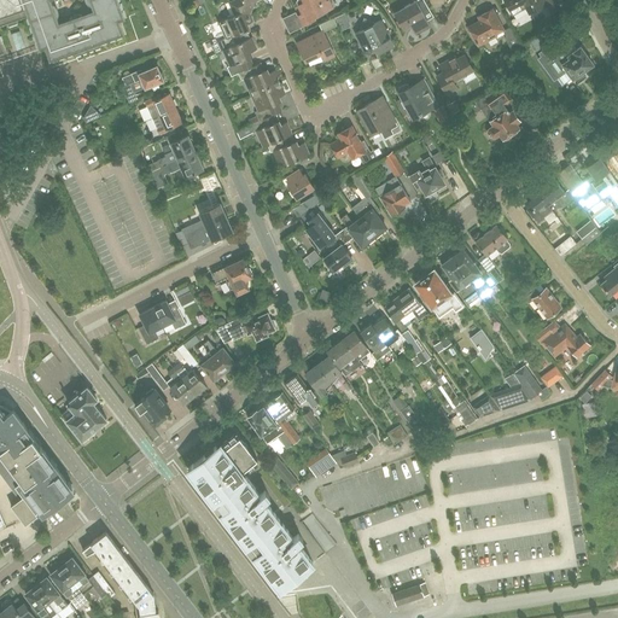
[(0,0),(0,53),(5,52),(0,39),(0,25),(7,23),(7,27),(18,23),(17,19),(28,16),(39,48),(45,47),(50,60),(74,52),(75,54),(100,45),(100,42),(124,34),(120,21),(126,18),(118,0),(0,0)]
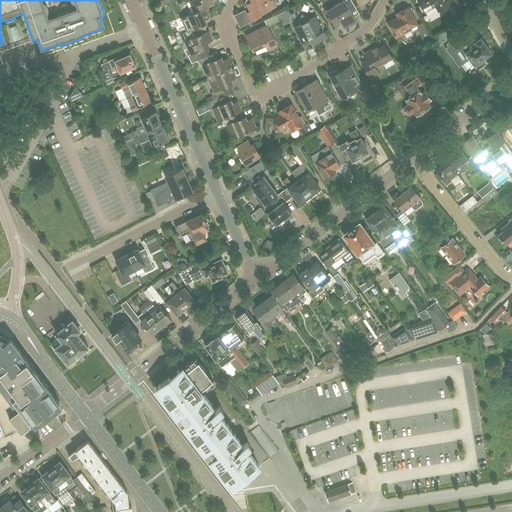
[(193,0),(193,3),(207,9),(208,6),(215,3),(212,0),(193,0)]
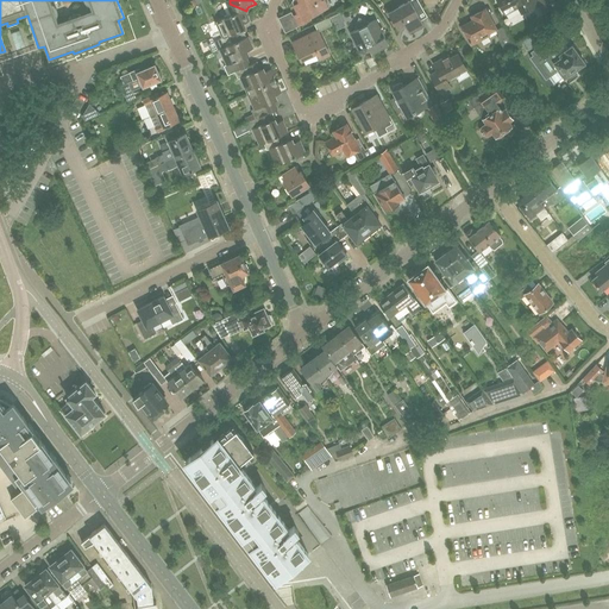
[(324,0),(322,0),(321,1),(320,0),(295,0),(294,5),(297,13),(290,17),(295,26),(311,19),(308,16),(328,7),(324,0)]
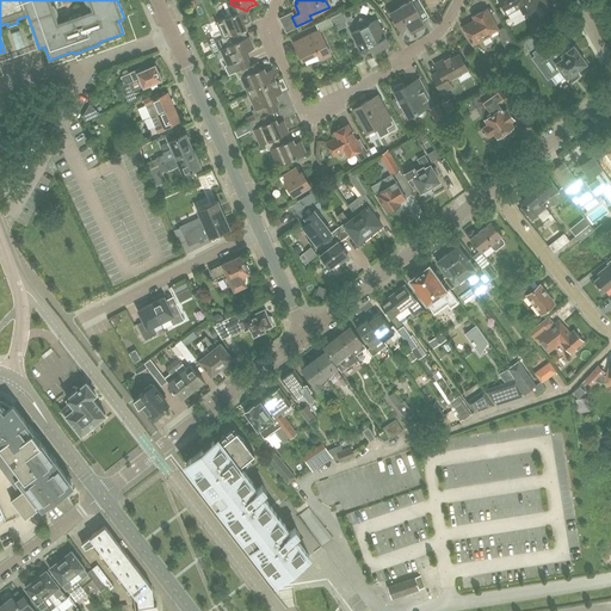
[(426,26),(419,14),(425,11),(419,0),(413,4),(412,0),(389,12),(397,28),(406,24),(411,35),(426,26)]
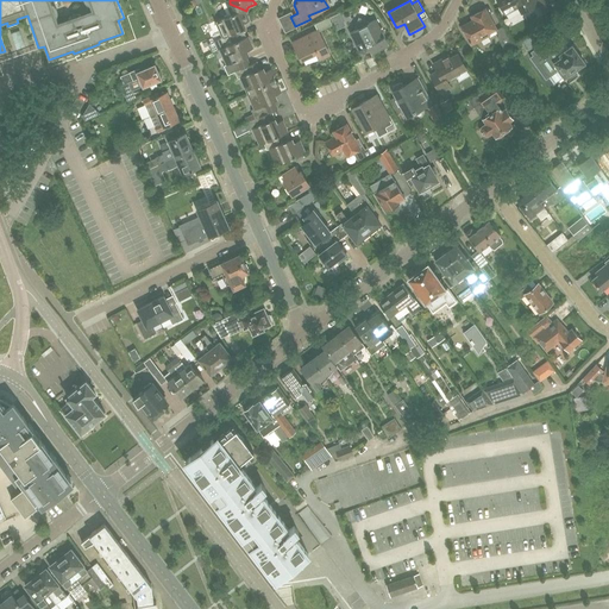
[(496,0),(506,14),(519,7),(522,13),(539,4),(542,12),(551,7),(547,0),(496,0)]
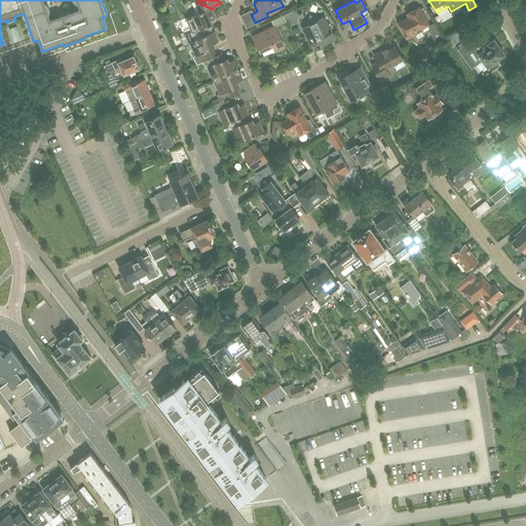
[(212,32),(207,22),(215,17),(212,12),(213,9),(198,3),(197,6),(199,12),(186,19),(192,32),(190,33),(193,40),(212,32)]
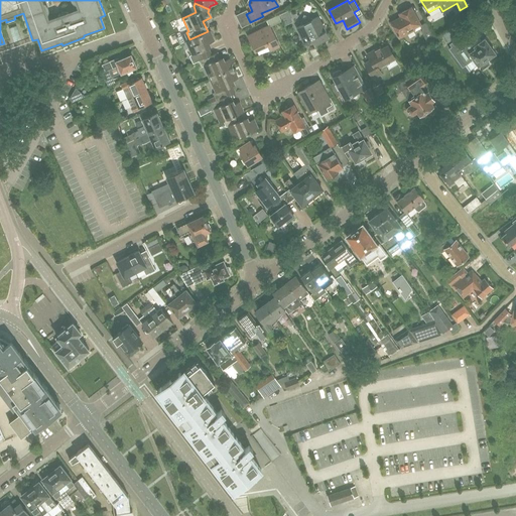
[(391,22),(399,37),(420,26),(422,30),(421,31),(426,41),(434,37),(426,22),(420,25),(410,7),(399,13),(401,17),(391,22)]
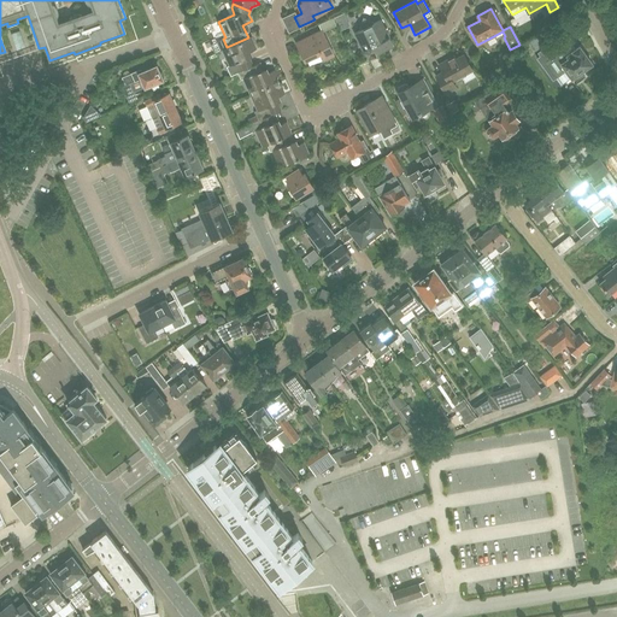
[(564,9),(557,12),(560,19),(568,16),(564,9)]
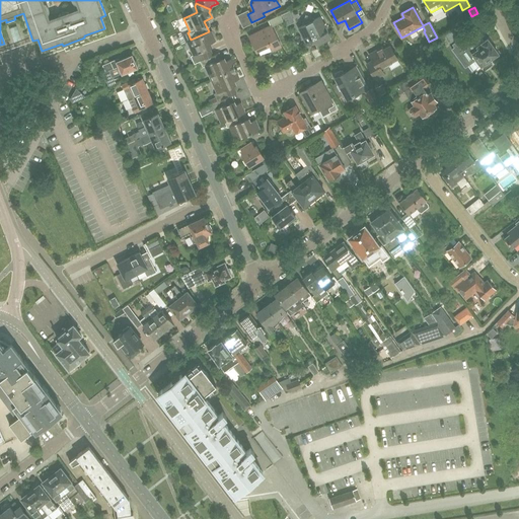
[(280,14),(268,20),(271,26),(271,25),(272,26),(283,20),(280,14)]
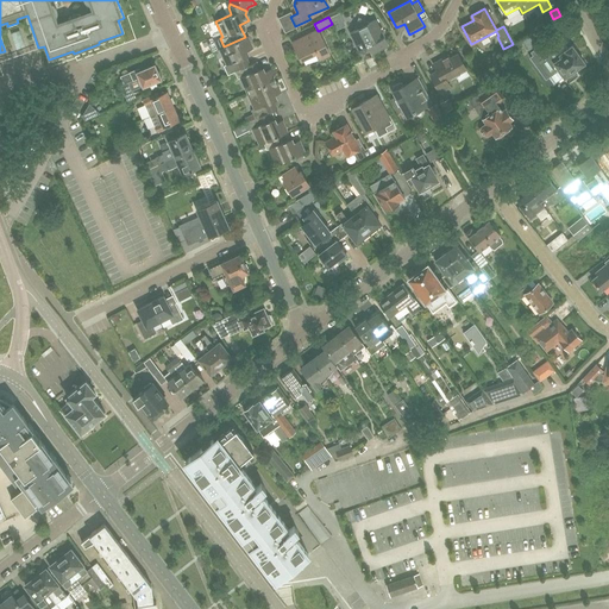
[(388,45),(375,19),(350,32),(363,58),(388,45)]
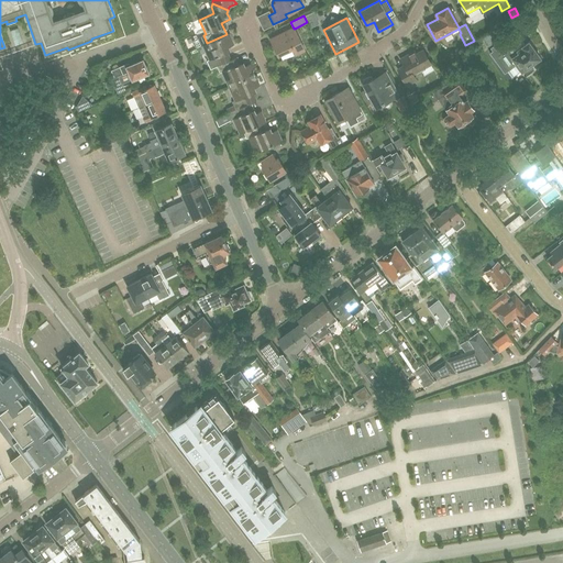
[(271,40),(278,55),(293,48),(296,54),(305,50),(295,29),(294,28),(294,29),(271,40)]
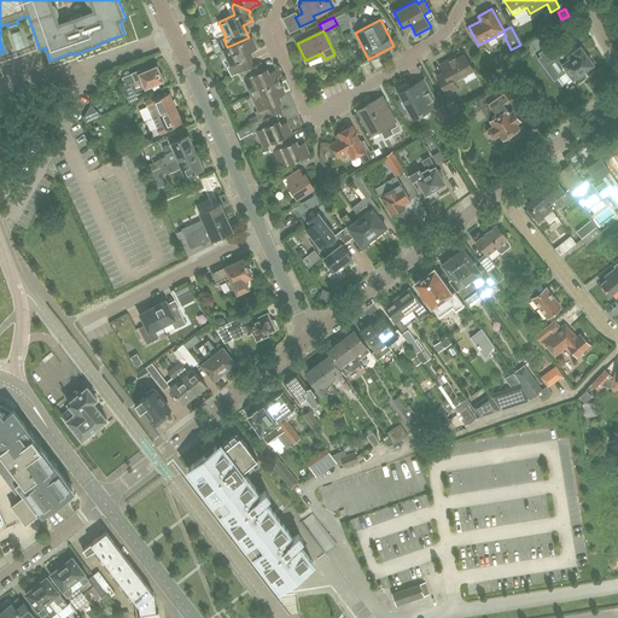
[(540,34),(531,40),(536,48),(546,42),(540,34)]
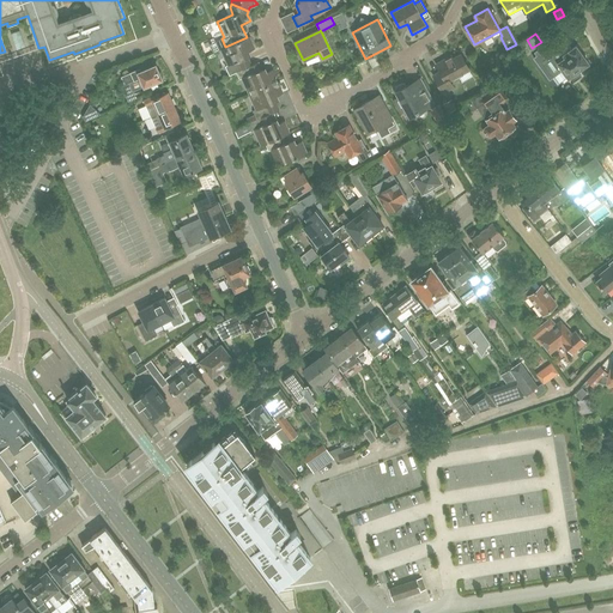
[(244,53),(254,48),(249,36),(247,37),(225,47),(220,49),(228,65),(224,66),(229,76),(236,72),(250,65),(244,53)]
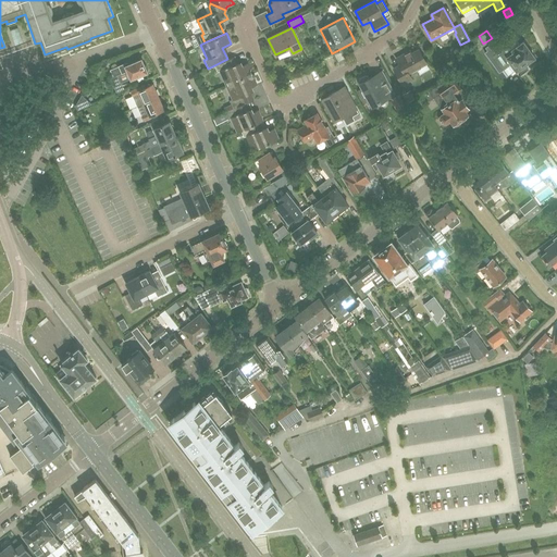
[(511,50),(500,36),(485,48),(503,70),(511,63),(517,71),(518,70),(521,75),(528,70),(524,64),(534,58),(523,41),(511,50)]
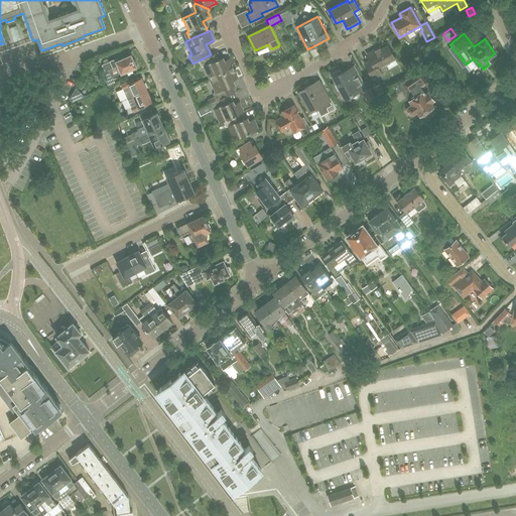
[(364,63),(373,78),(382,73),(379,68),(395,58),(388,45),(381,48),(380,46),(367,53),(370,59),(364,63)]
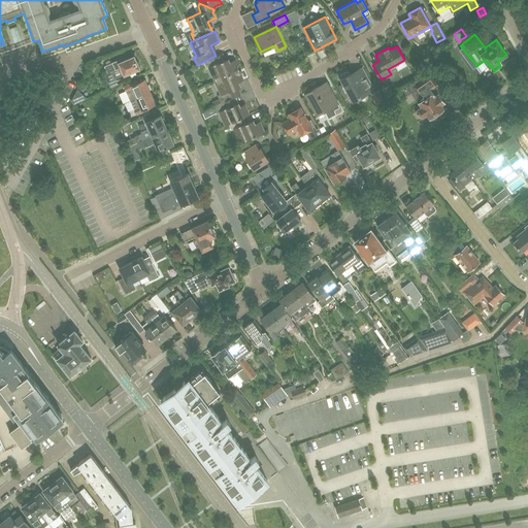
[(215,80),(238,69),(234,60),(226,63),(222,53),(216,56),(203,62),(206,68),(208,67),(215,80)]
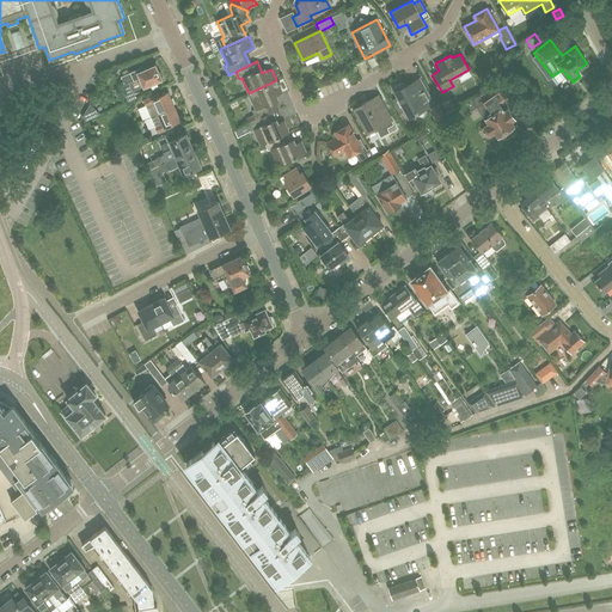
[(124,84),(128,81),(133,91),(144,86),(144,87),(161,79),(161,78),(163,77),(161,73),(158,71),(155,65),(141,71),(140,68),(130,72),(130,73),(122,77),(124,84)]
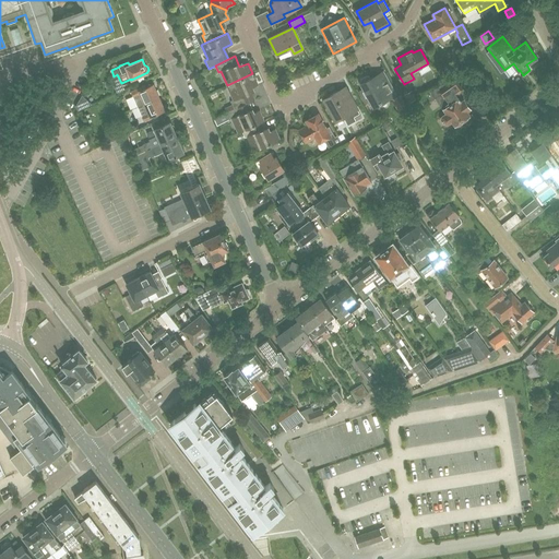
[(359,82),(364,88),(358,92),(365,103),(370,99),(373,107),(395,94),(383,71),(370,79),(369,76),(366,75),(360,79),(359,82)]
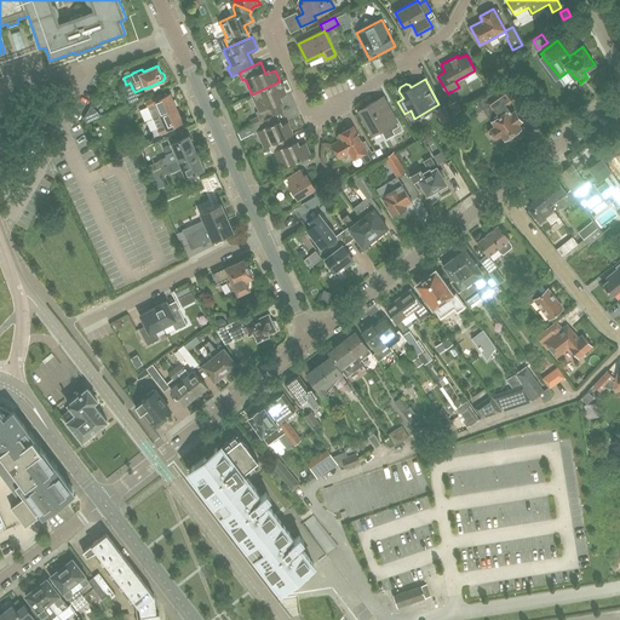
[(509,80),(478,102),(472,107),(476,112),(482,108),(495,126),(491,128),(489,132),(493,137),(497,138),(501,135),(504,139),(506,138),(507,138),(509,138),(510,138),(510,137),(511,137),(511,136),(512,136),(512,135),(512,133),(521,127),(518,124),(522,120),(515,110),(524,103),(509,80)]
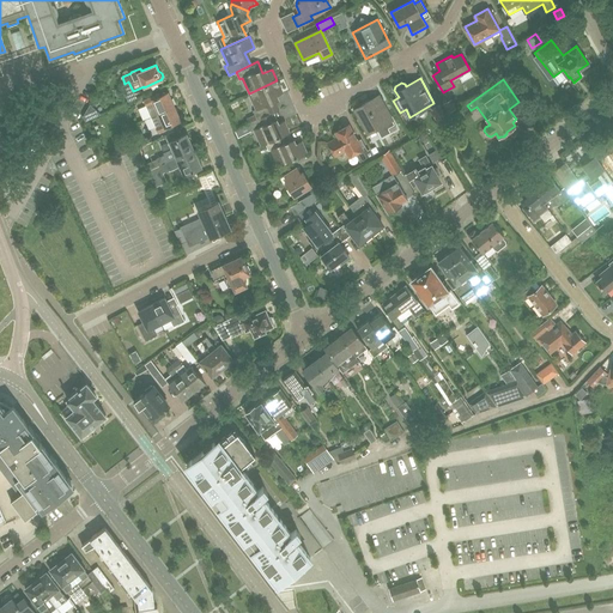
[(279,109),(273,97),(283,92),(277,80),(249,93),(255,109),(253,110),(256,119),(269,114),(279,109)]
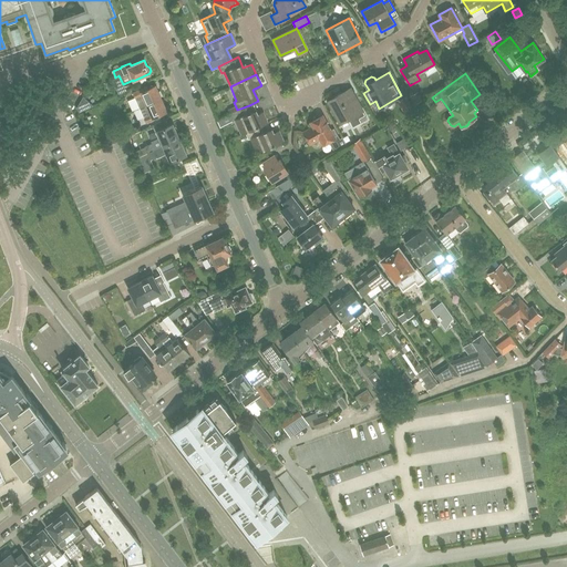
[(155,85),(148,89),(147,86),(133,92),(135,99),(140,107),(161,99),(155,85)]
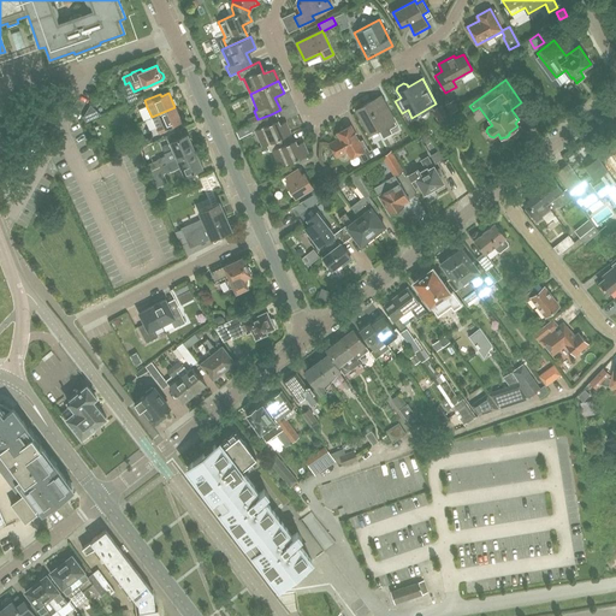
[(397,125),(389,111),(381,116),(373,100),(365,105),(366,107),(357,111),(368,131),(377,128),(383,138),(392,134),(390,129),(397,125)]
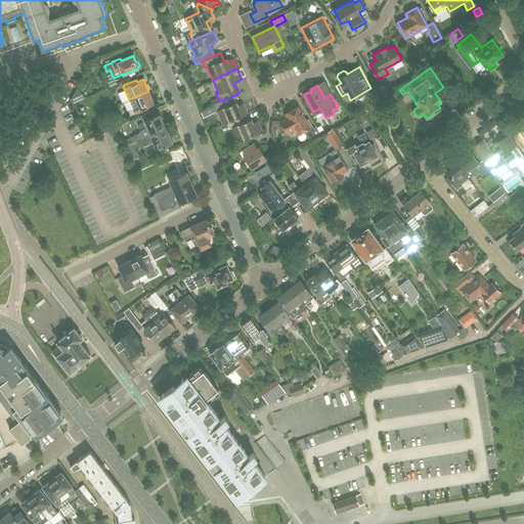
[(390,92),(386,85),(379,88),(383,96),(390,92)]
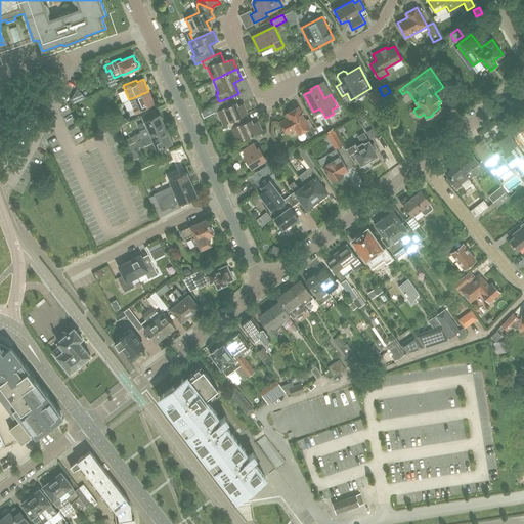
[(77,90),(71,100),(73,103),(82,99),(85,98),(77,90)]
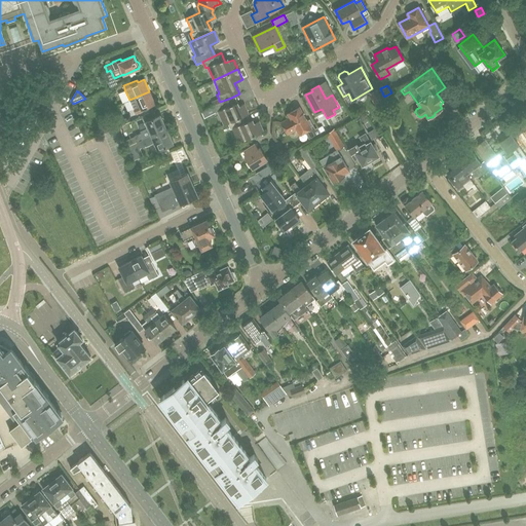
[(154,103),(149,91),(129,100),(136,114),(149,108),(148,106),(154,103)]
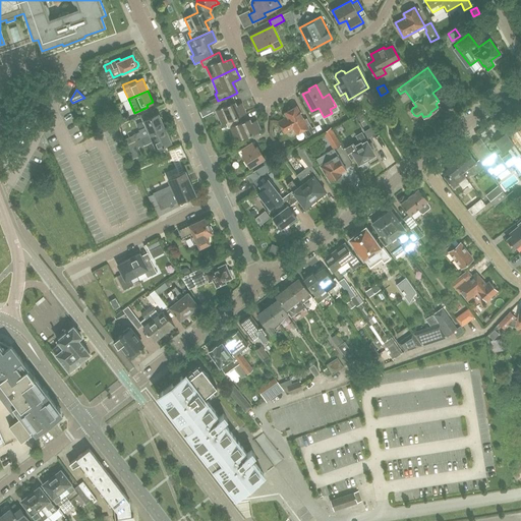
[(245,113),(241,103),(233,106),(229,97),(218,101),(210,105),(213,111),(216,110),(222,123),(225,122),(244,114),(245,113)]
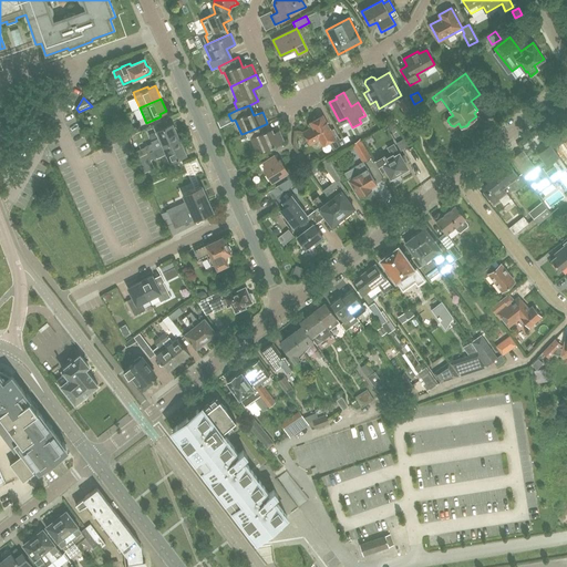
[(333,129),(330,130),(322,115),(310,122),(313,127),(303,133),(309,143),(319,137),(323,144),(329,141),(334,150),(336,148),(337,151),(346,145),(342,137),(336,141),(334,137),(338,136),(333,129)]
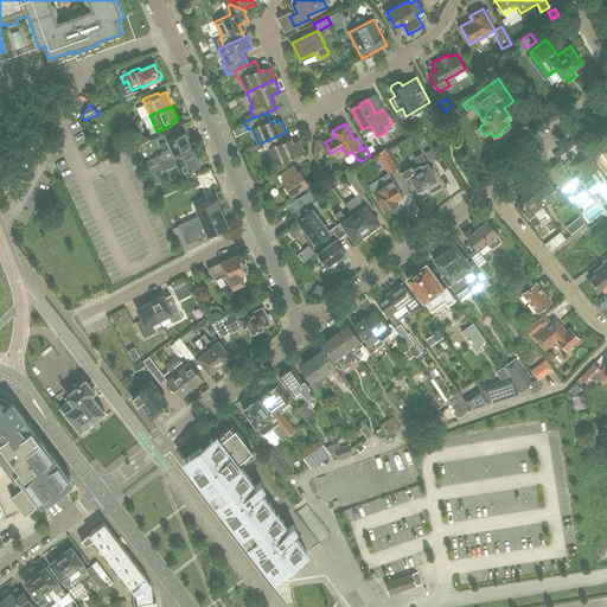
[(168,140),(176,157),(192,149),(185,133),(168,140)]
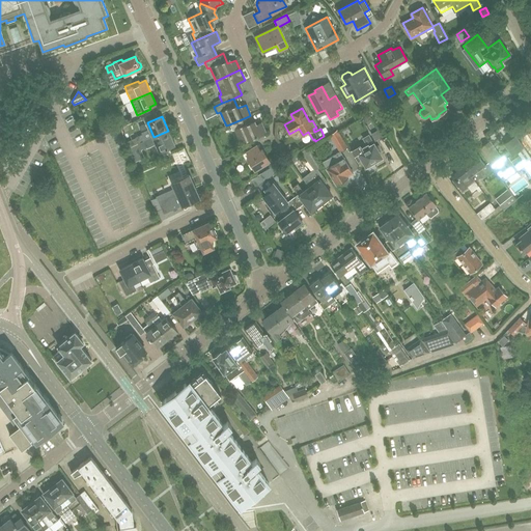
[(266,132),(260,122),(253,126),(249,116),(229,124),(232,131),(234,130),(241,143),(266,132)]
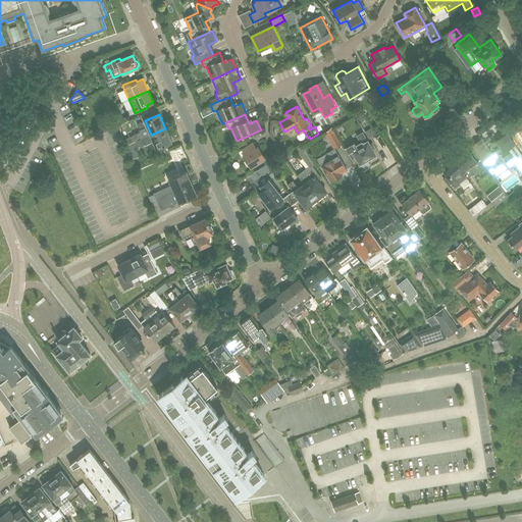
[(374,135),(369,125),(364,128),(369,138),(374,135)]
